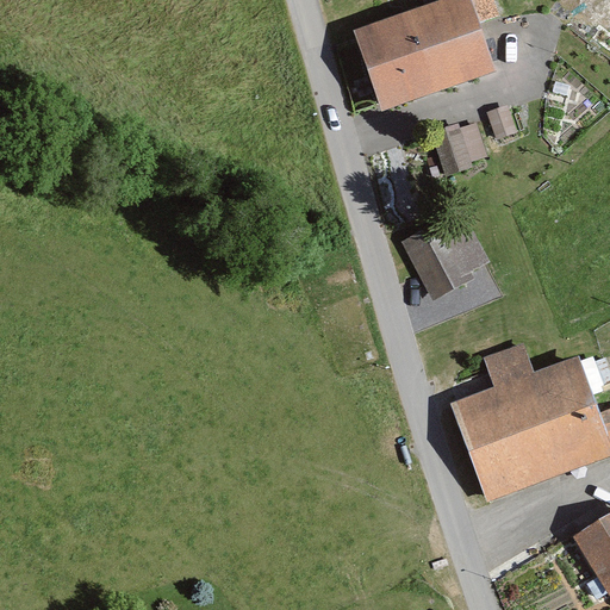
[(471,0),(435,0),(354,27),(381,107),(495,69),(471,0)]
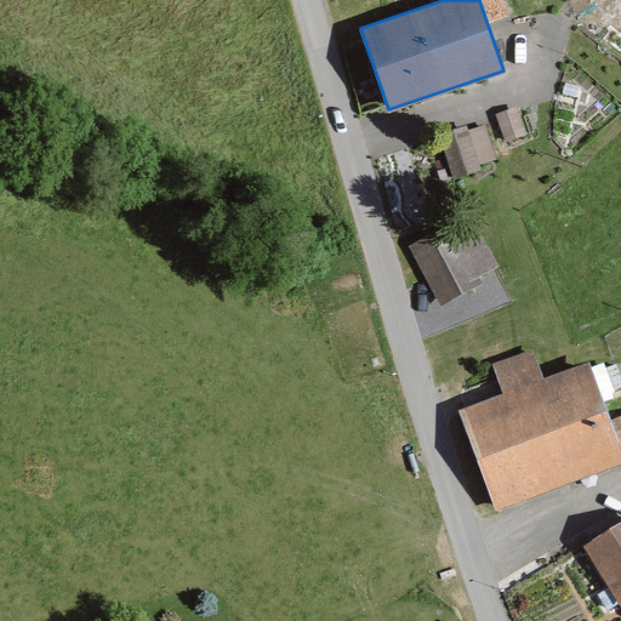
[(517,106),(495,114),(505,142),(527,135),(517,106)]
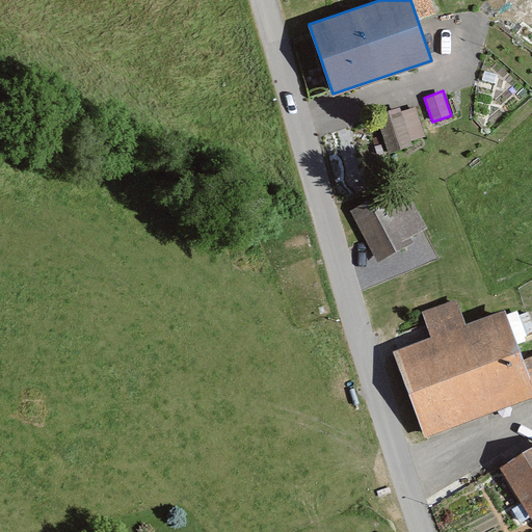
[(403,111),(413,140),(426,136),(416,106),(403,111)]
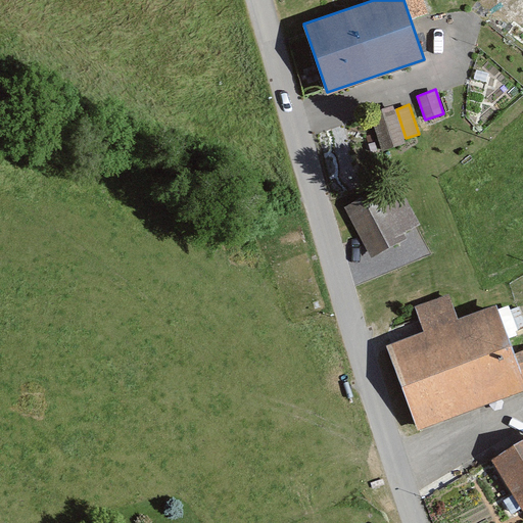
[(370,112),(382,150),(407,143),(406,138),(396,109),(394,105),(370,112)]
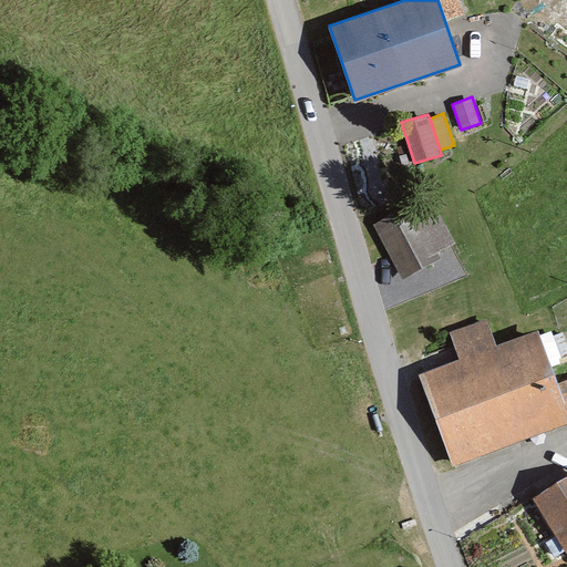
[(372,224),(402,279),(441,258),(437,251),(455,243),(433,200),(414,210),(411,204),(372,224)]
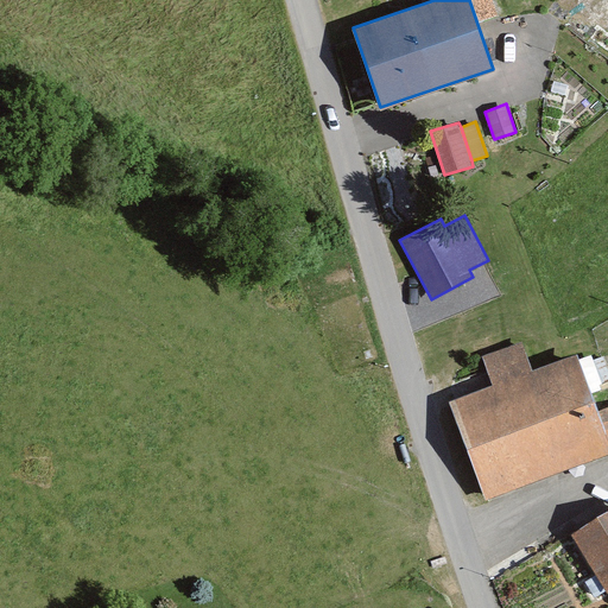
[(492,385),(449,400),(485,499),(607,454),(607,437),(576,353),(532,369),(521,341),(481,355),(492,385)]
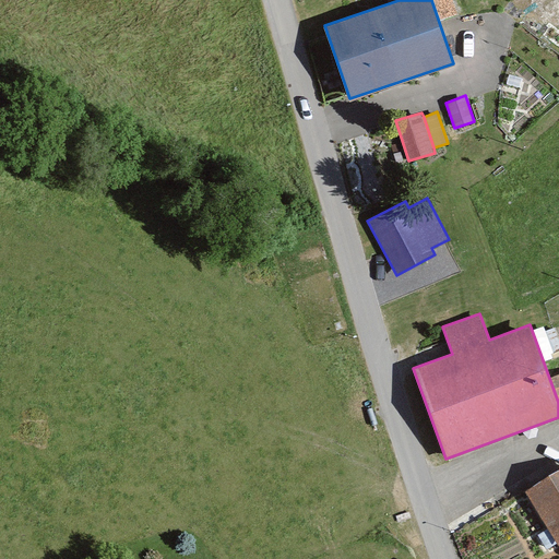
[(558,470),(525,490),(558,545),(558,544),(558,470)]
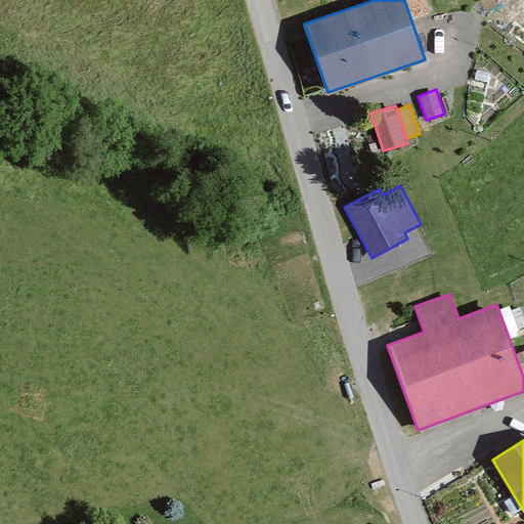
All buildings are outlined.
